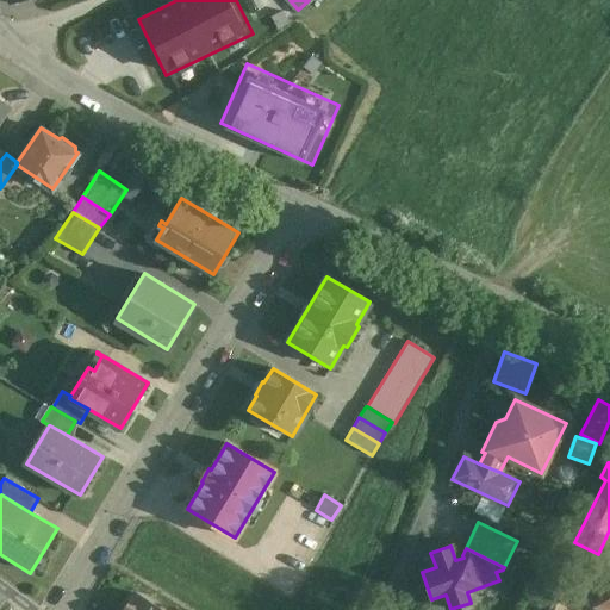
[(560,572),(545,604),(534,599),(528,609),(568,609),(565,609),(579,582),(560,572)]
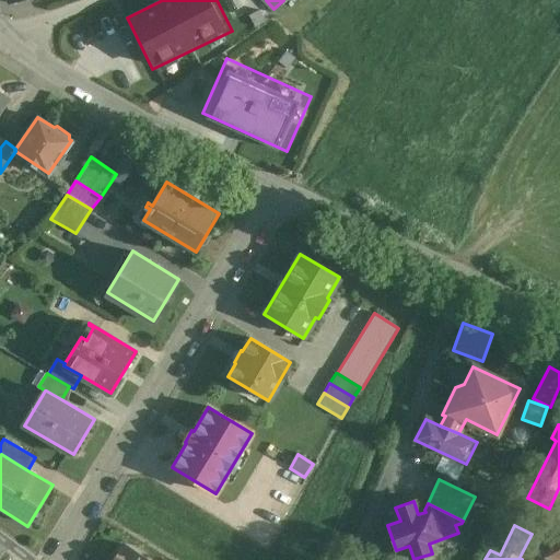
[(559,559),(559,525),(546,555),(557,559),(559,559)]
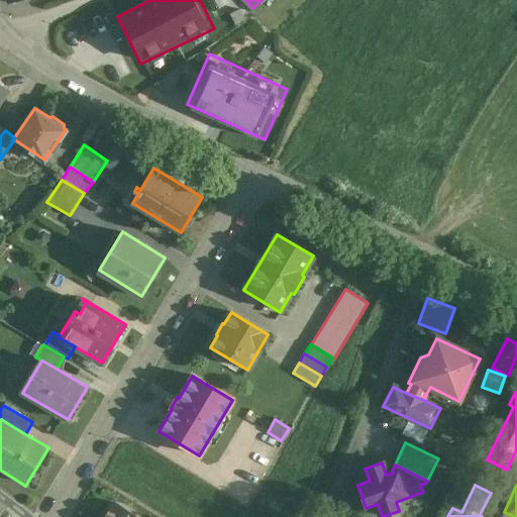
[(137,516),(114,503),(105,516),(137,516)]
